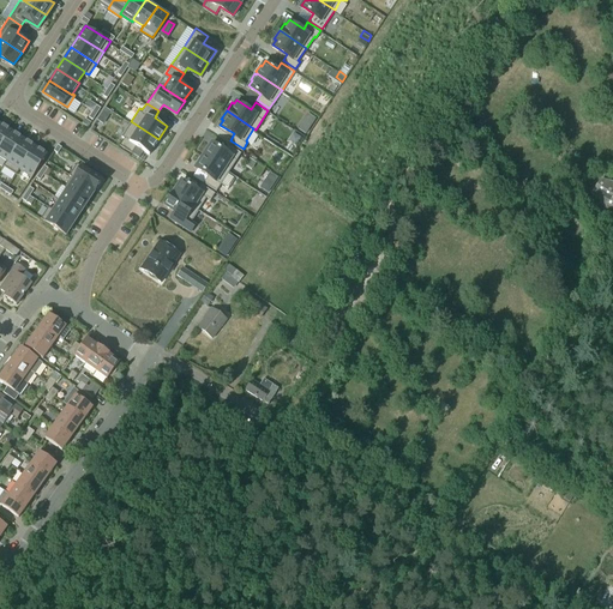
[(308,110),(299,126),(306,131),(316,116),(308,110)]
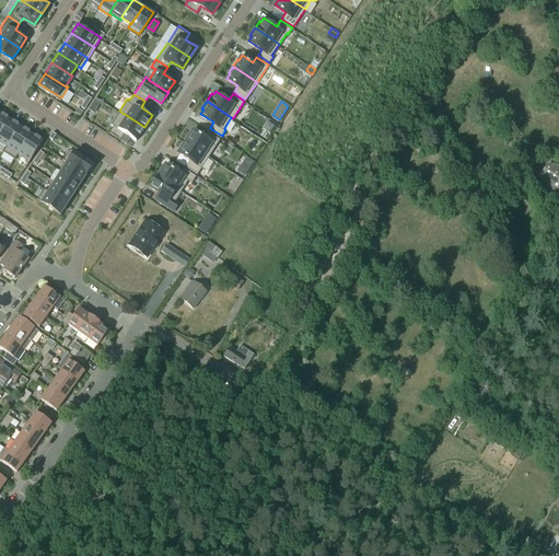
[(0,130),(10,115),(0,108),(0,130)]
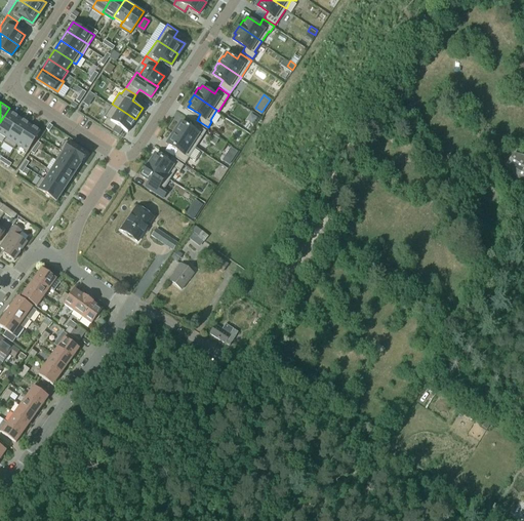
[(107,116),(103,122),(113,129),(117,123),(128,130),(135,119),(112,104),(105,115),(107,116)]
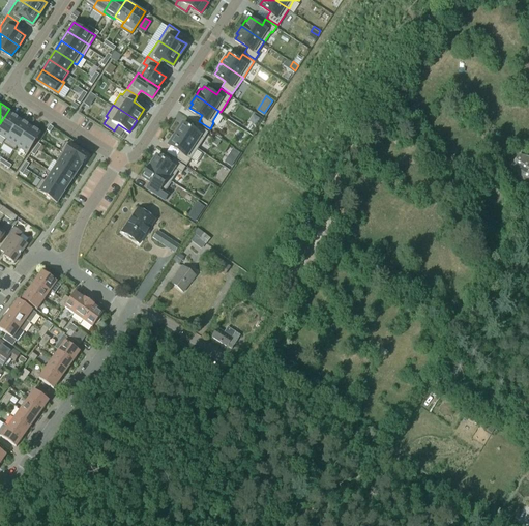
[(9,109),(0,123),(0,133),(6,137),(21,116),(9,109)]
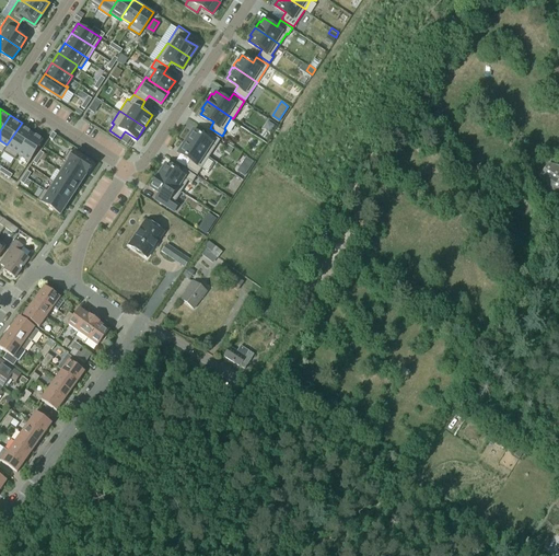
[(7,145),(3,149),(15,157),(19,152),(33,130),(22,123),(7,145)]
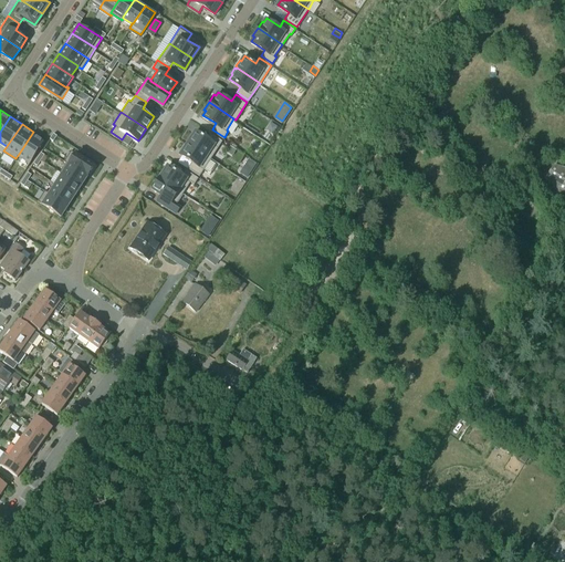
[(191,134),(188,139),(189,141),(188,142),(211,156),(222,139),(211,132),(207,137),(196,129),(192,134),(191,134)]
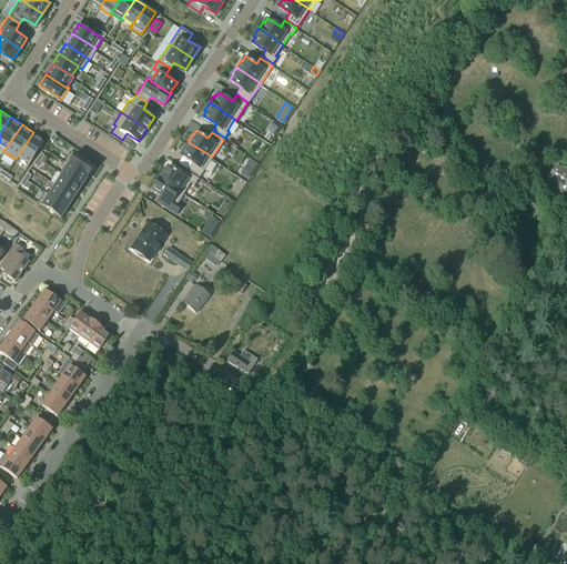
[(33,132),(19,154),(29,161),(27,165),(27,167),(44,140),(33,132)]
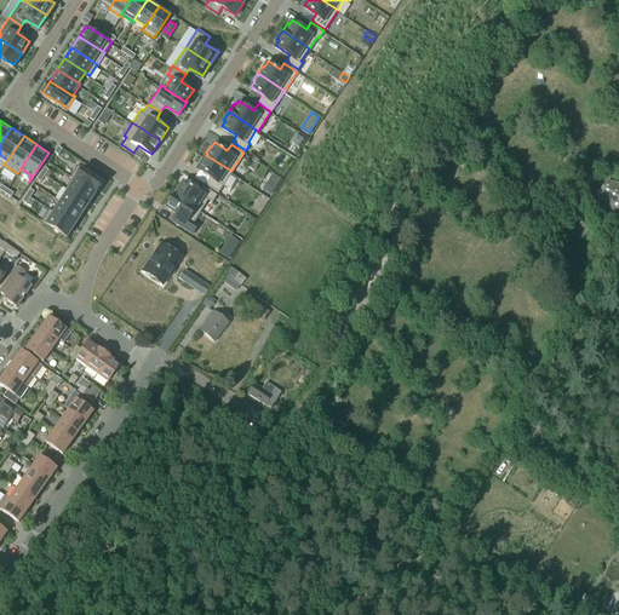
[(201,162),(198,167),(210,176),(206,182),(219,190),(231,171),(206,155),(205,156),(204,155),(200,161),(201,162)]
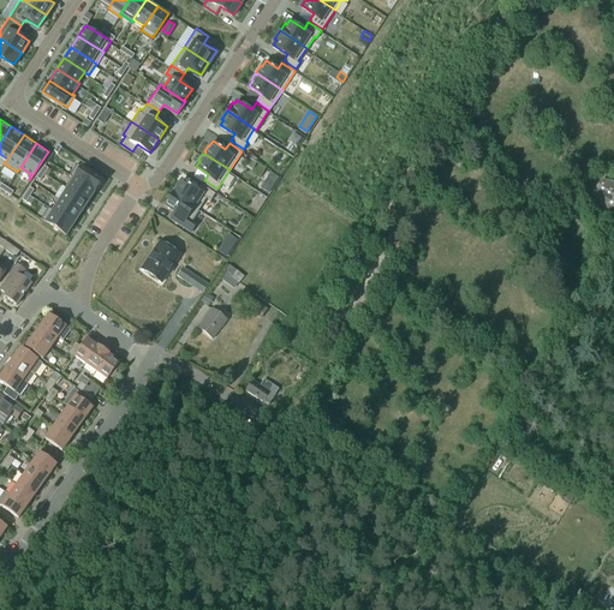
[(78,161),(70,173),(72,174),(72,173),(95,189),(102,177),(78,161)]
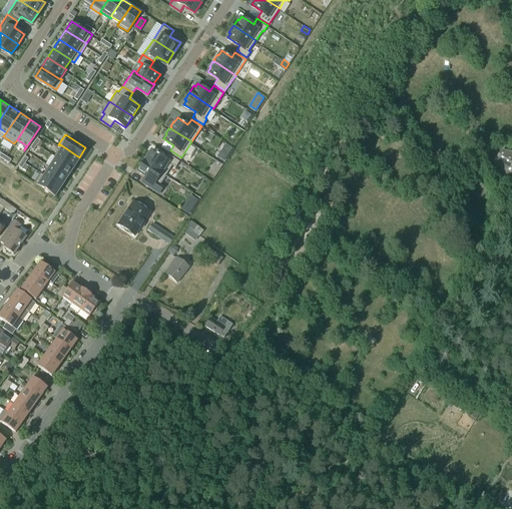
[(225,142),(217,154),(224,158),(232,146),(225,142)]
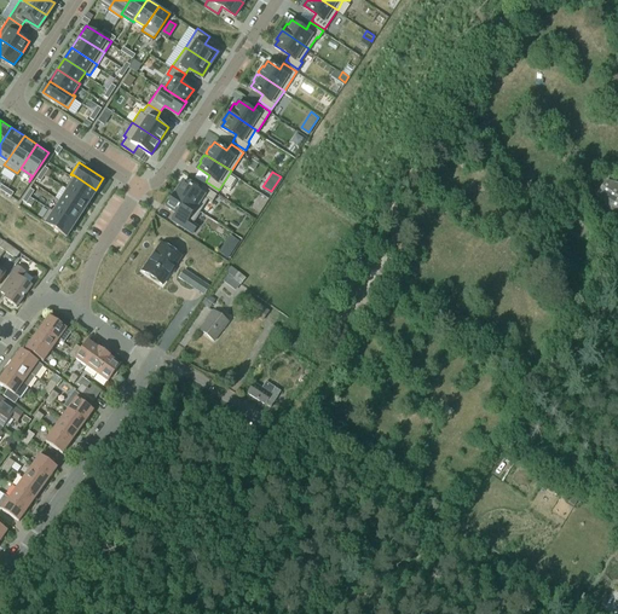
[(73,175),(65,186),(68,187),(88,201),(96,190),(73,174),(73,175)]
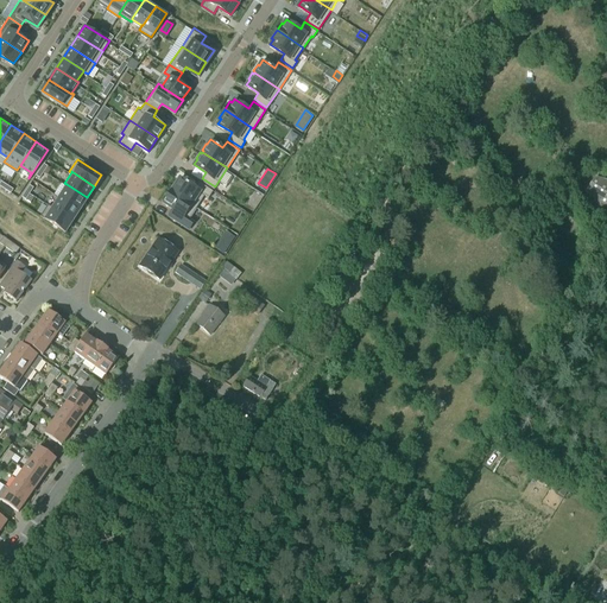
[(600,203),(606,205),(606,176),(595,173),(588,185),(595,197),(600,203)]
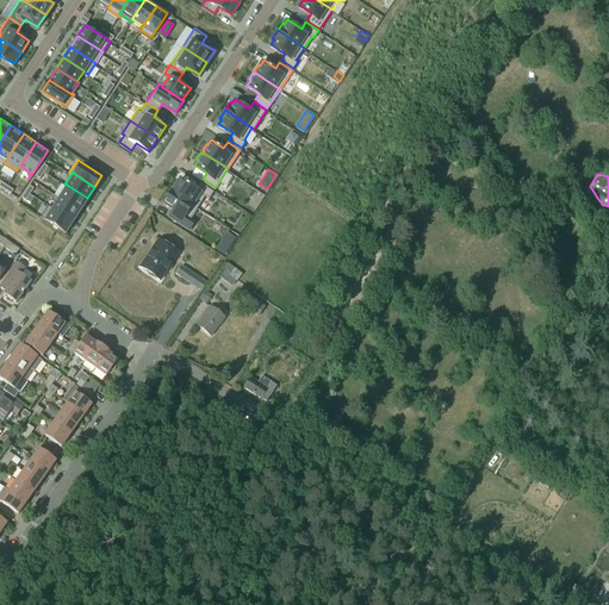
[(181,176),(173,189),(198,206),(206,193),(210,197),(215,189),(202,181),(197,187),(181,176)]
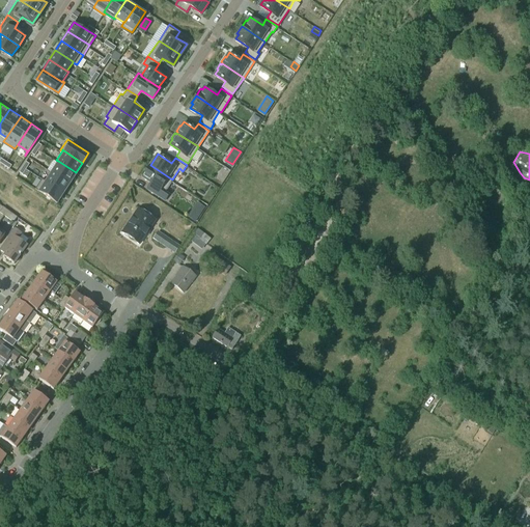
[(58,161),(52,170),(70,182),(76,172),(58,161)]
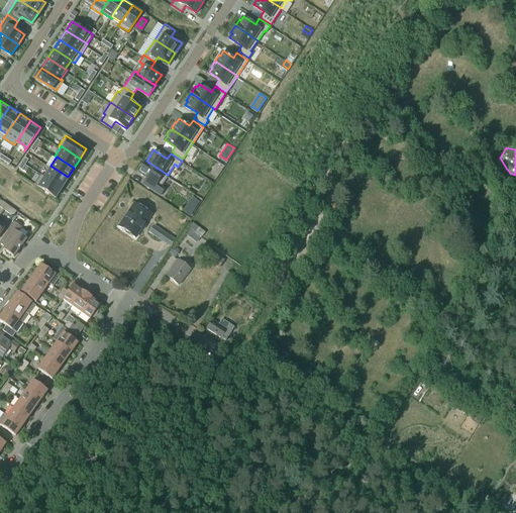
[(146,161),(139,171),(153,180),(149,185),(161,192),(165,187),(161,185),(168,175),(146,161)]
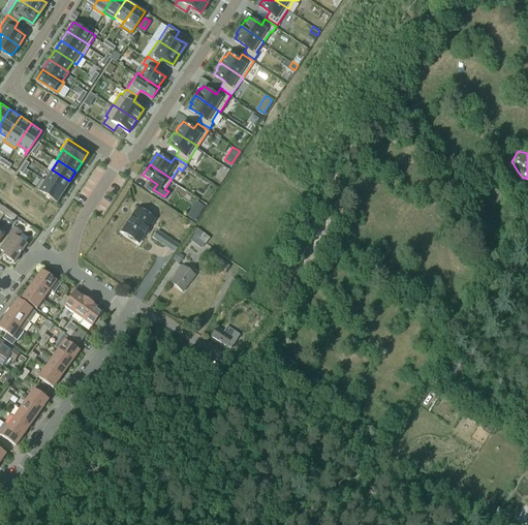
[(47,179),(45,179),(63,190),(69,181),(52,170),(47,179)]
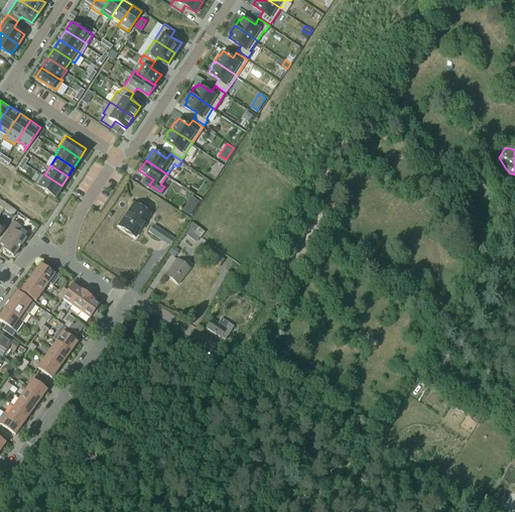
[(41,171),(34,181),(55,196),(61,185),(44,174),(45,174),(41,171)]
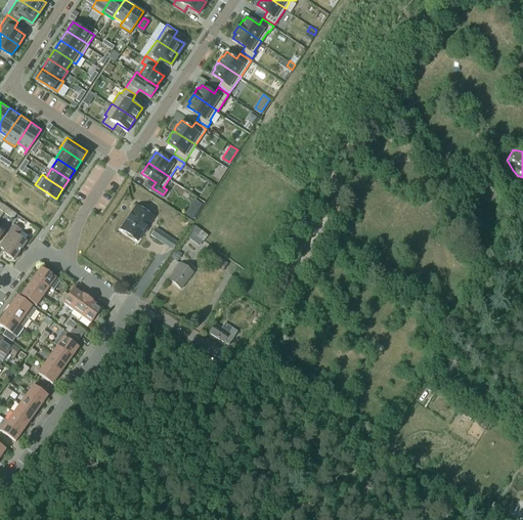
[(192,201),(201,206),(203,202),(194,197),(192,201)]
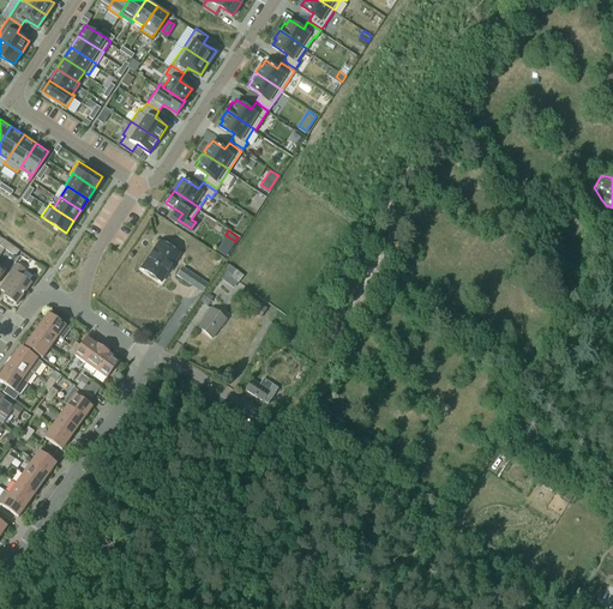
[(161,279),(180,252),(161,237),(142,265),(144,266),(143,269),(149,273),(151,271),(161,279)]
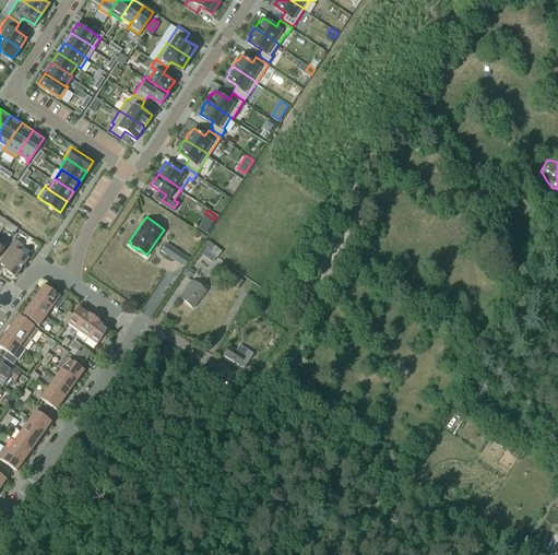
[(9,219),(4,224),(10,227),(13,222),(9,219)]
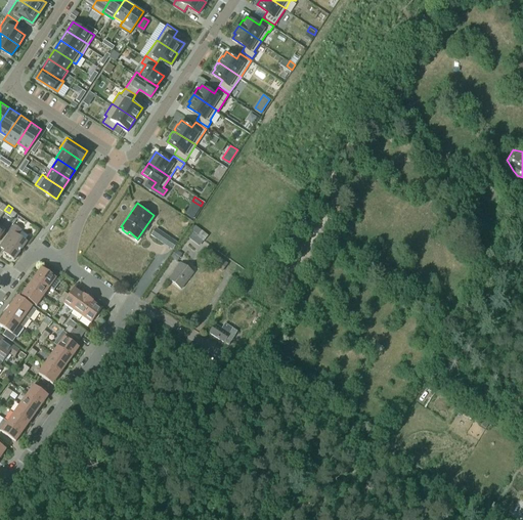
[(12,208),(9,213),(14,216),(17,211),(12,208)]
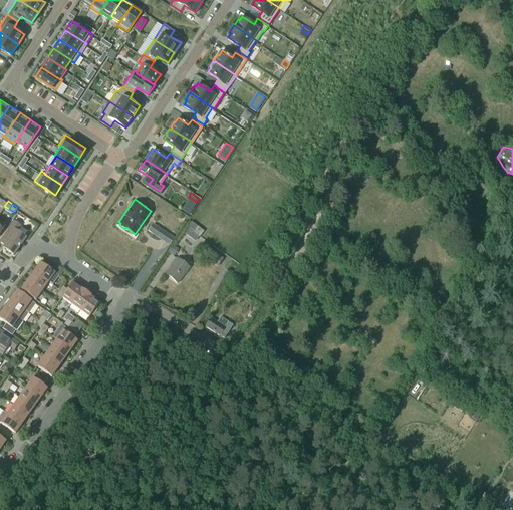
[(14,252),(19,245),(26,234),(17,228),(21,223),(15,219),(0,239),(8,245),(6,247),(14,252)]
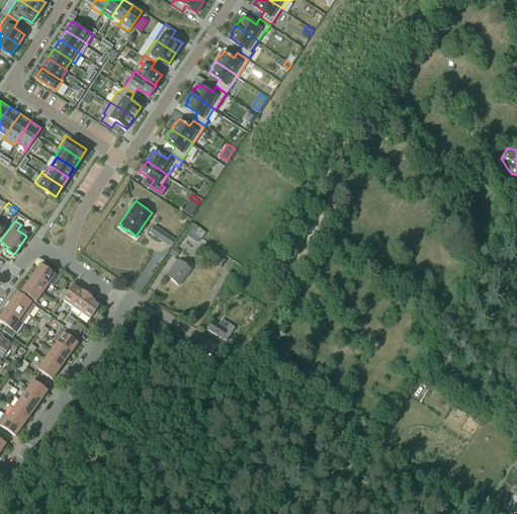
[(193,221),(190,225),(197,230),(196,231),(202,235),(206,230),(193,221)]
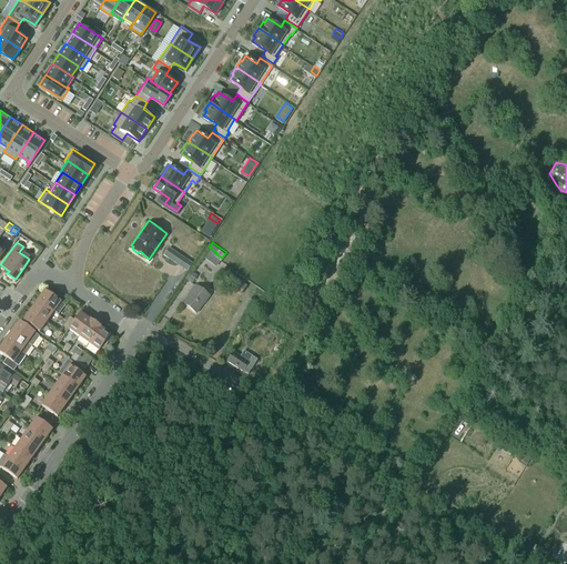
[(181,253),(175,261),(186,269),(192,261),(181,253)]
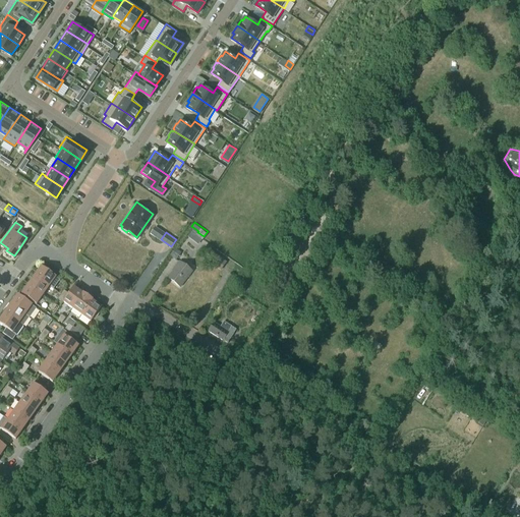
[(182,249),(176,245),(171,251),(178,256),(182,249)]
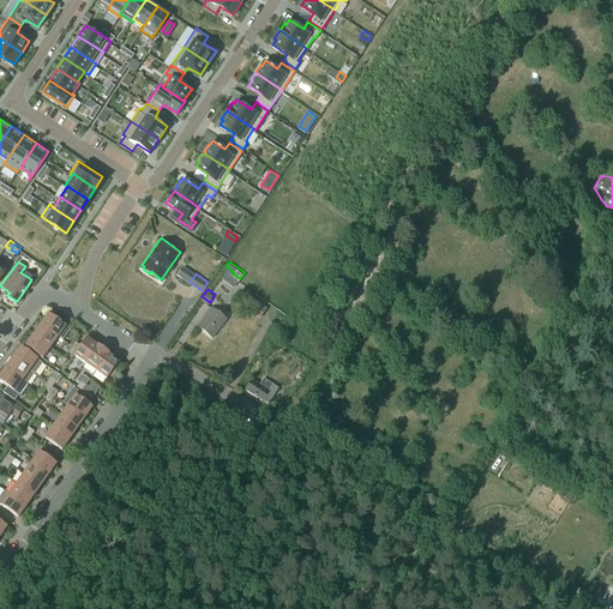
[(248,291),(241,301),(260,315),(268,306),(248,291)]
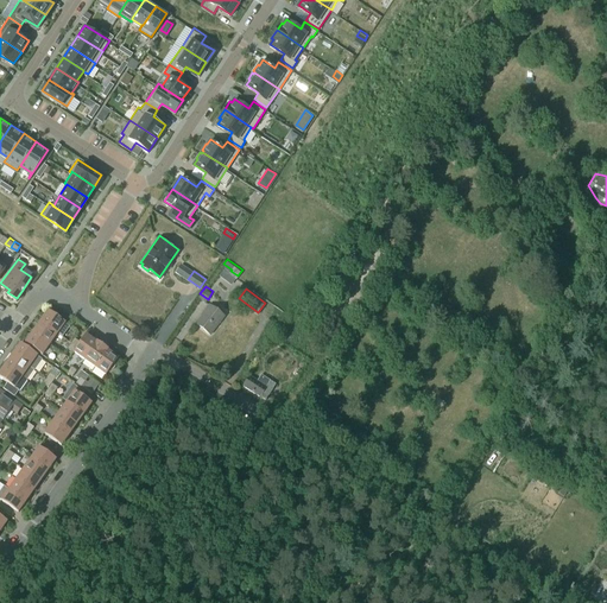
[(210,331),(225,313),(210,302),(204,310),(197,321),(210,331)]
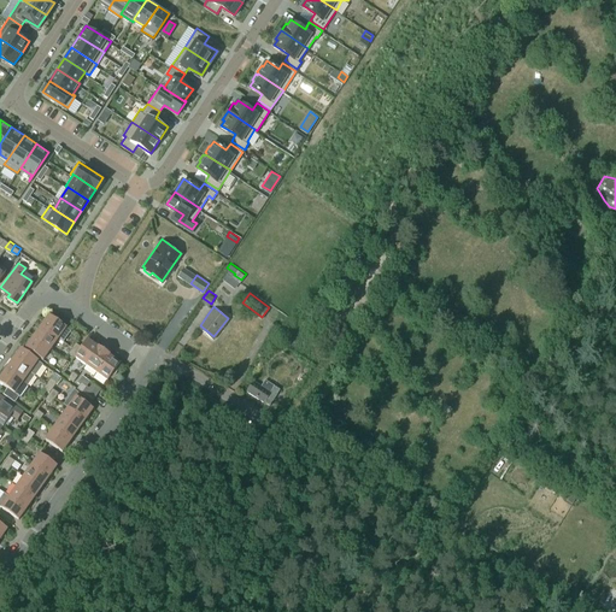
[(50,312),(41,323),(59,335),(64,339),(71,328),(63,322),(63,321),(62,319),(60,317),(59,316),(58,316),(57,315),(54,315),(53,315),(50,312)]
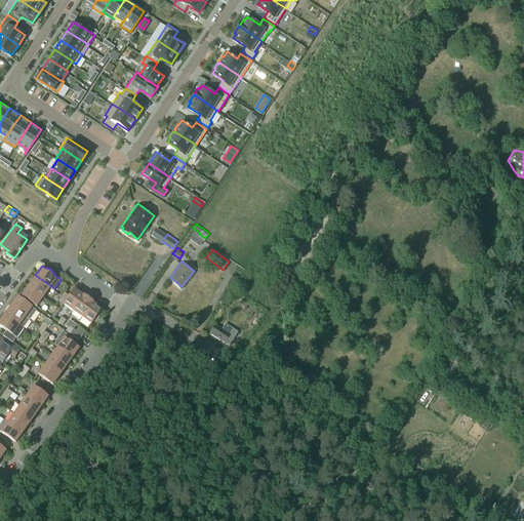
[(43,294),(50,285),(35,275),(29,284),(43,294)]
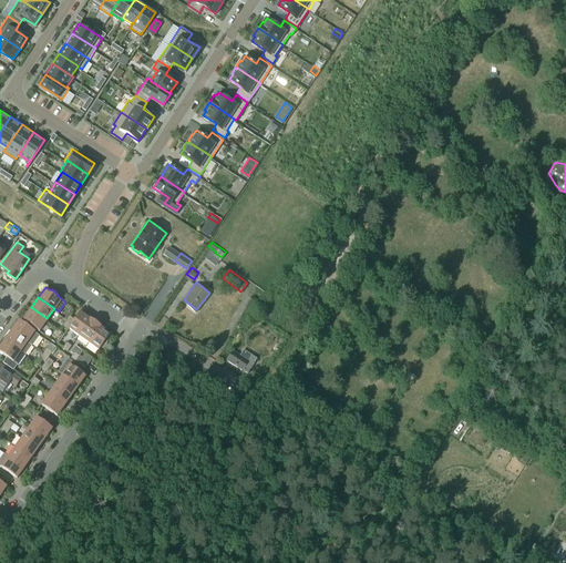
[(40,328),(47,318),(31,307),(23,317),(40,328)]
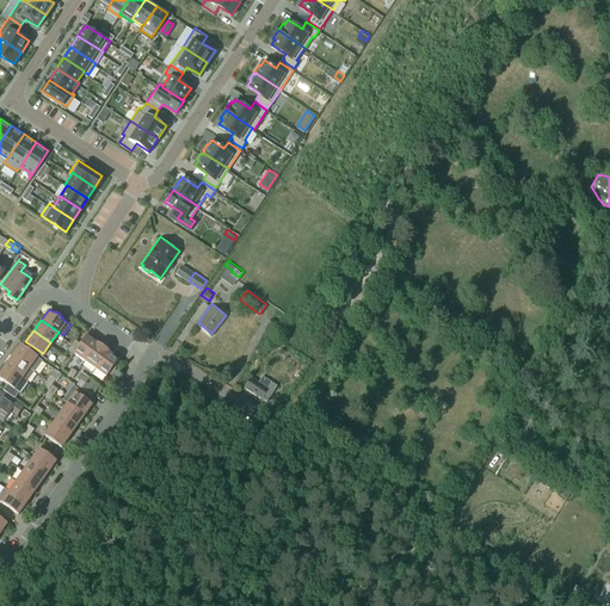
[(98,341),(87,333),(81,341),(78,346),(74,351),(86,358),(98,341)]
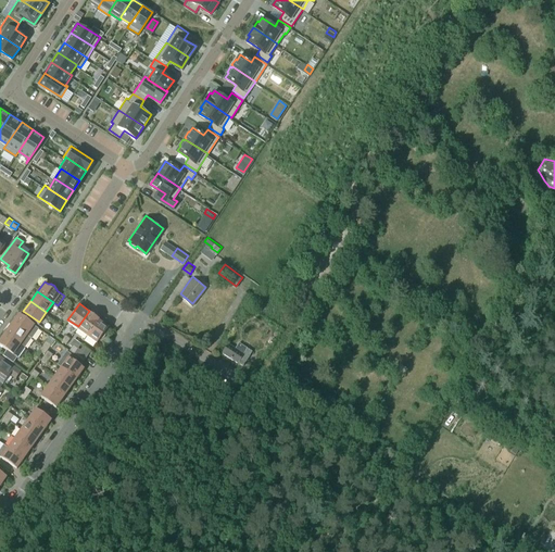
[(71,315),(74,311),(68,306),(65,312),(71,315)]
